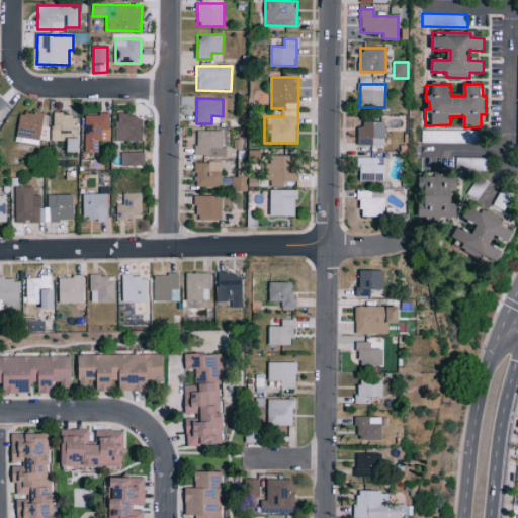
[(44,114),(20,112),(17,137),(40,140),(44,114)]
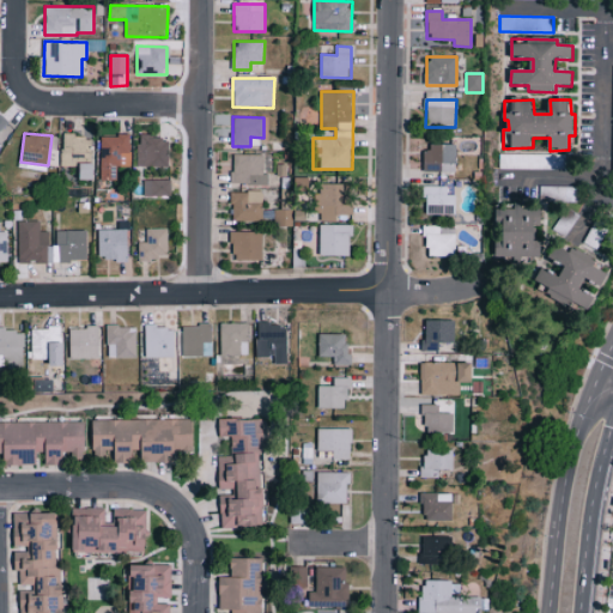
[(91,161),(91,135),(61,135),(61,167),(78,167),(78,161),(91,161)]
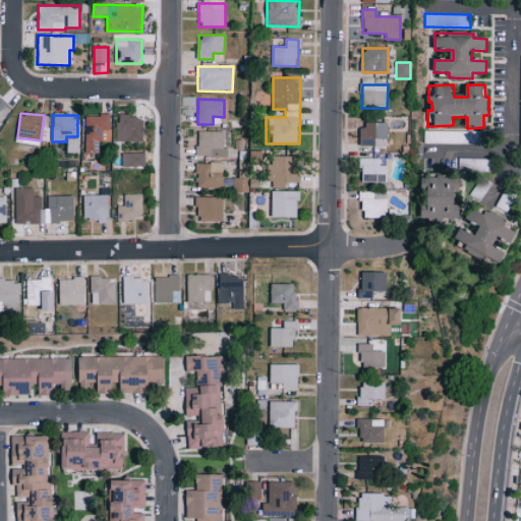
[(111,115),(85,115),(84,154),(98,154),(99,141),(110,141),(111,115)]
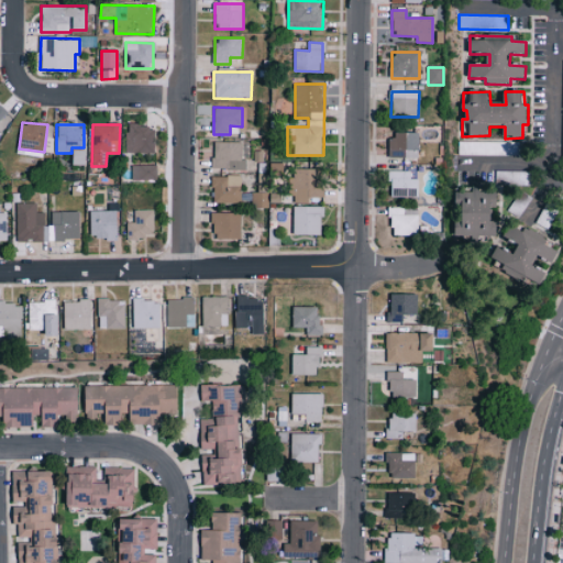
[(125,153),(154,153),(155,127),(127,125),(125,153)]
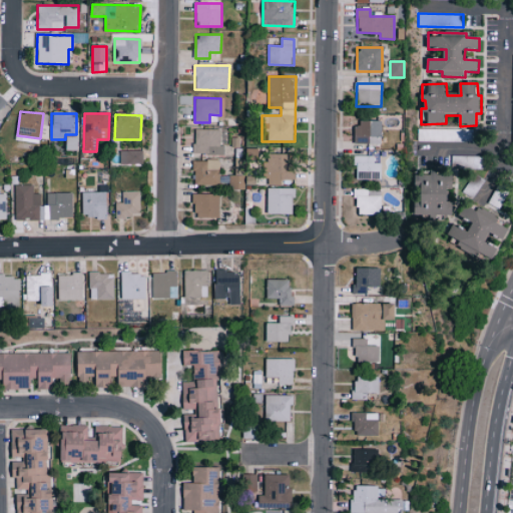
[(382,121),(357,121),(356,143),(381,144),(382,121)]
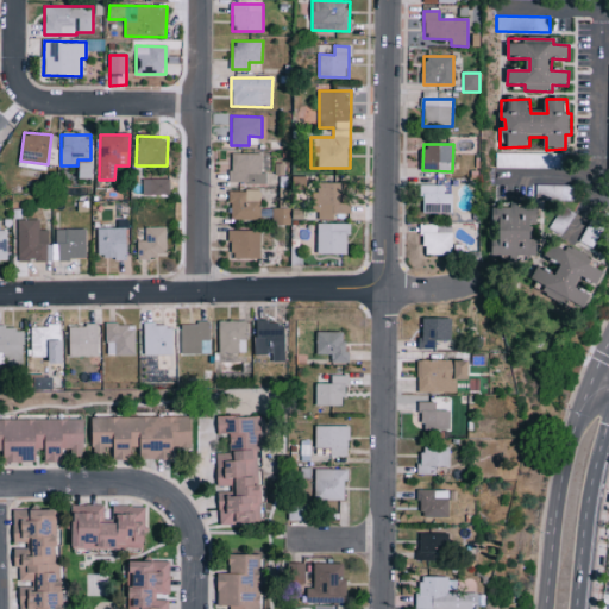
[(267,183),(267,174),(262,174),(262,155),(231,154),(230,183),(267,183)]
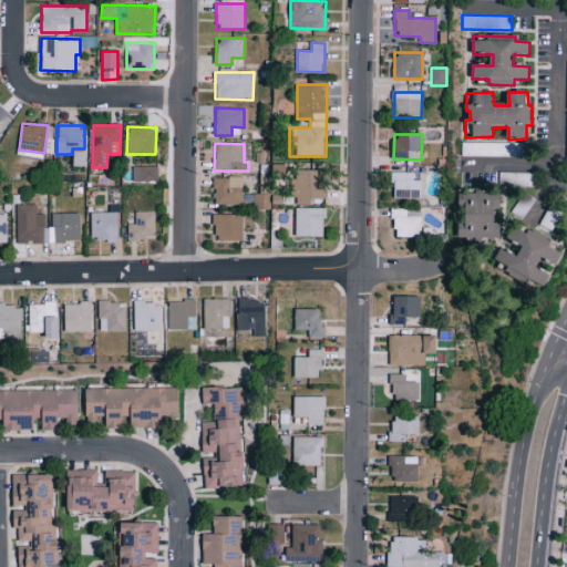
[(74,167),(88,166),(88,152),(74,152),(74,167)]
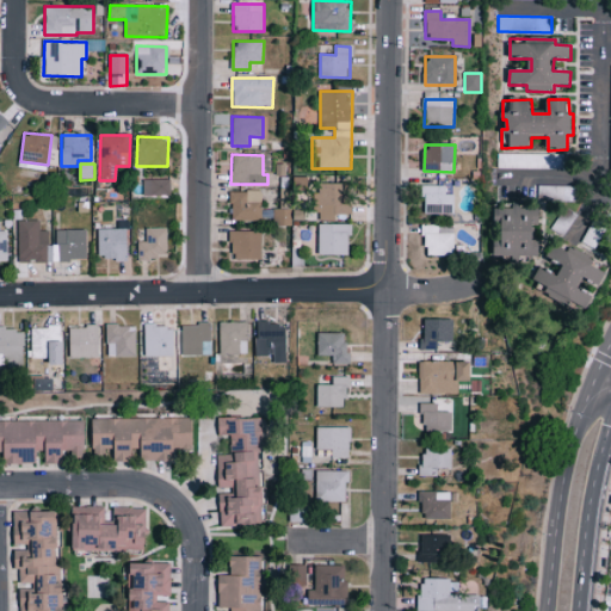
[(171,180),(143,179),(143,196),(170,197),(171,180)]
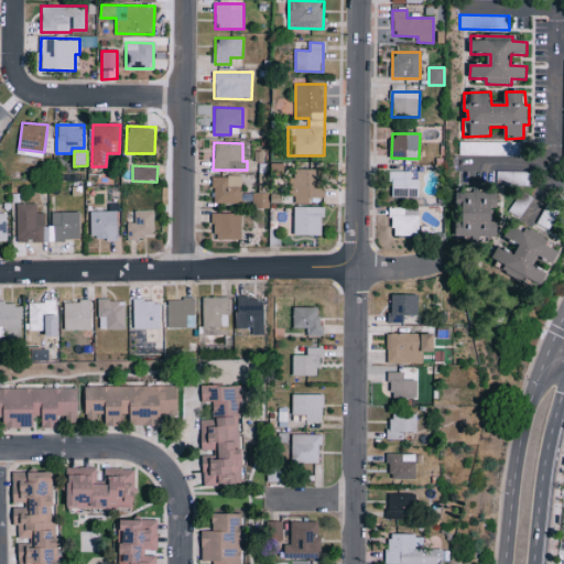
[(322,197),(323,170),(294,170),(294,179),(292,179),(291,204),(310,204),(310,197),(322,197)]
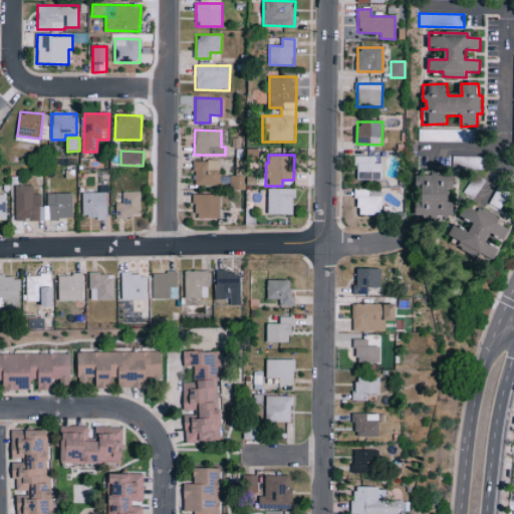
[(357,181),(381,180),(381,157),(356,157),(357,181)]
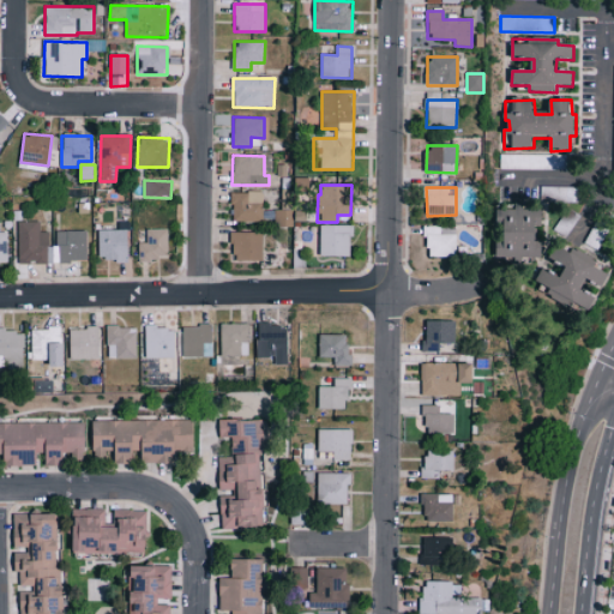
[(233,221),(263,221),(262,192),(232,192),(233,221)]
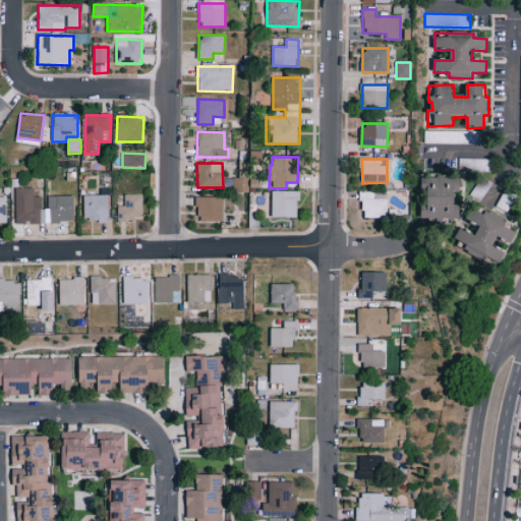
[(422,178),(422,219),(461,219),(461,205),(457,205),(457,192),(462,192),(462,178),(446,178),(446,173),(438,173),(438,178),(422,178)]
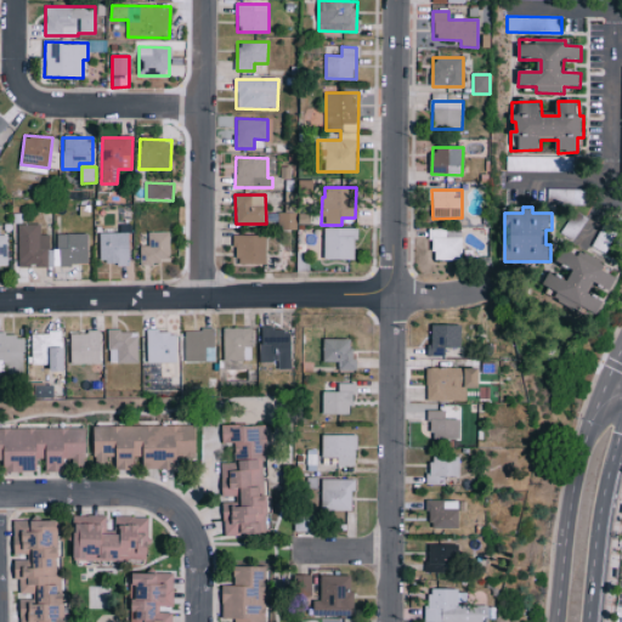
[(278,230),(295,230),(295,210),(277,210),(278,230)]
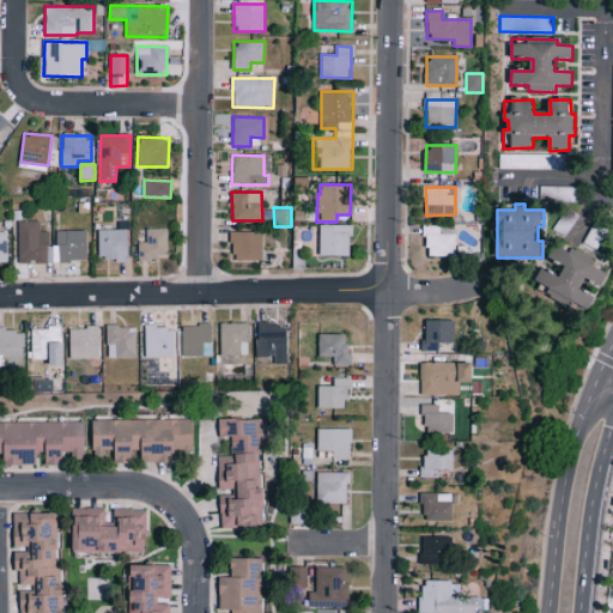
[(86,231),(53,231),(40,231),(40,220),(18,222),(18,262),(86,261),(86,231)]
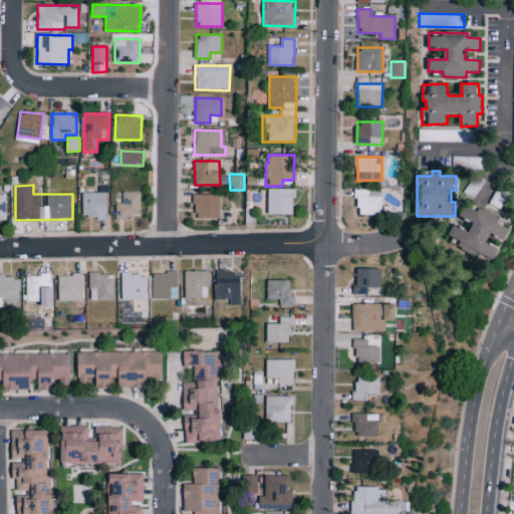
[(294,215),(294,189),(268,189),(268,215),(294,215)]
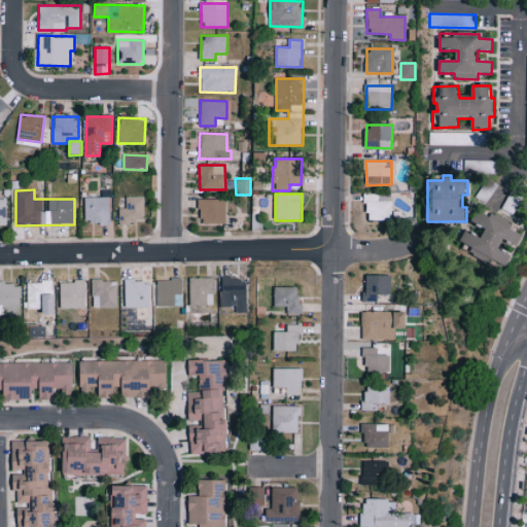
[(391,221),(392,196),(366,195),(365,220),(391,221)]
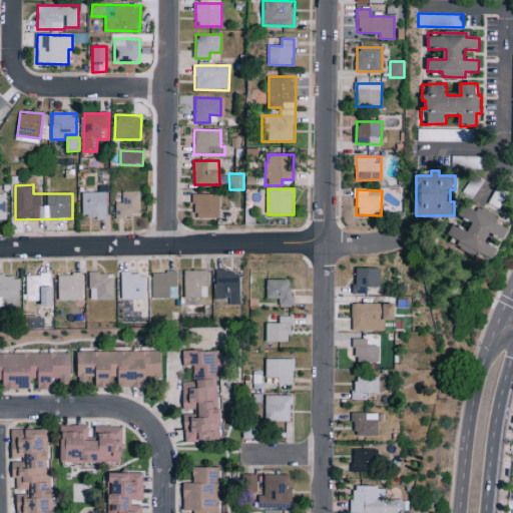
[(122,191),(122,197),(115,197),(116,217),(140,216),(139,191),(122,191)]
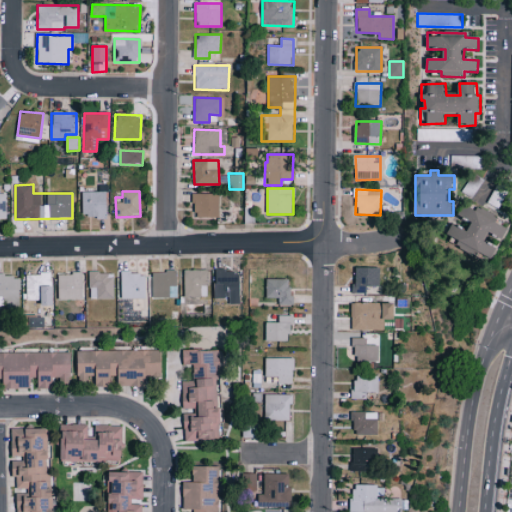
[(82,192),(82,217),(106,217),(106,192),(82,192)]
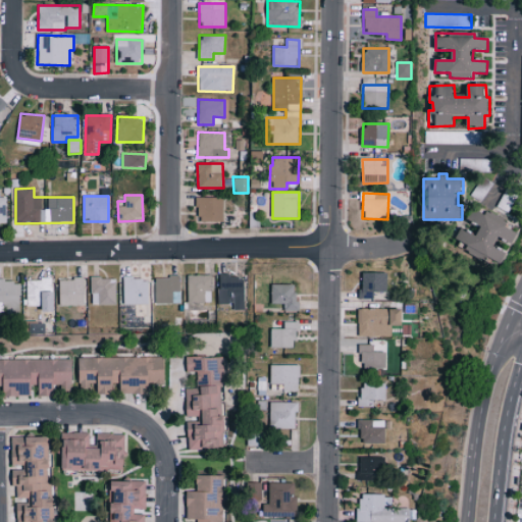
[(223,198),(198,197),(198,222),(223,222),(223,198)]
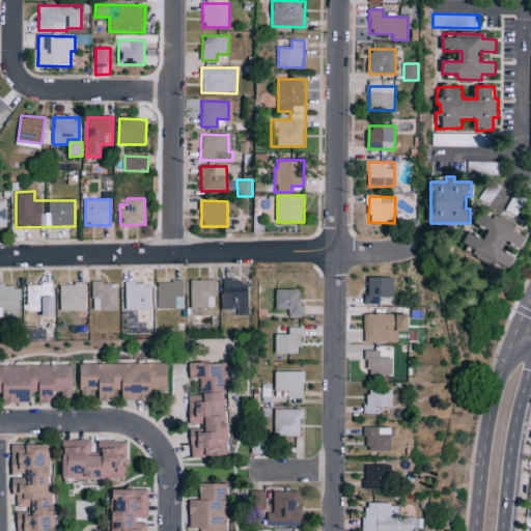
[(510,270),(515,257),(504,252),(508,243),(522,249),(527,238),(515,231),(518,226),(484,211),(478,224),(492,229),(486,240),(470,232),(465,244),(476,249),(474,253),(510,270)]
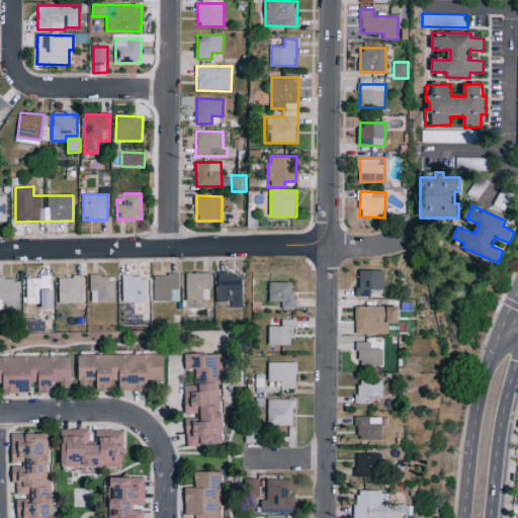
[(384,270),(358,269),(358,295),(371,296),(371,288),(383,289),(384,270)]
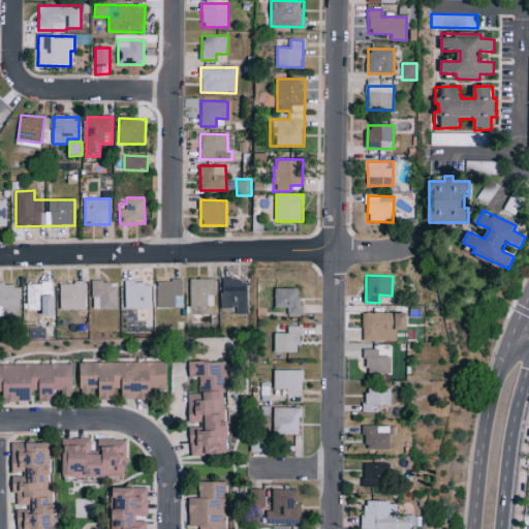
[(190,306),(214,306),(214,278),(190,278),(190,306)]
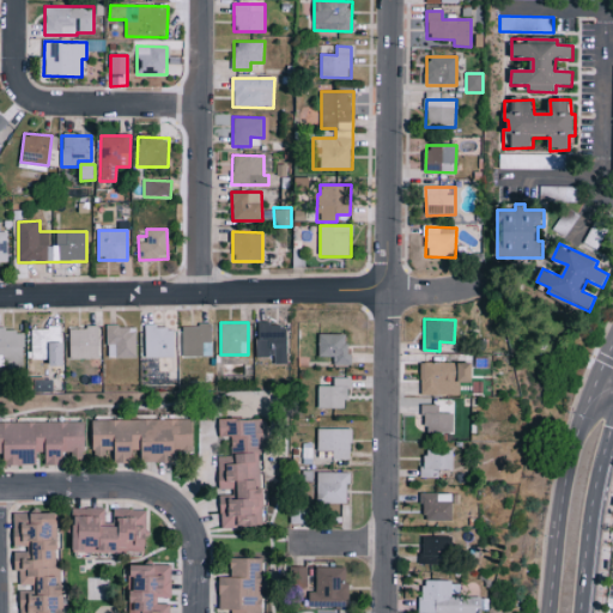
[(212,356),(211,323),(182,325),(183,356),(212,356)]
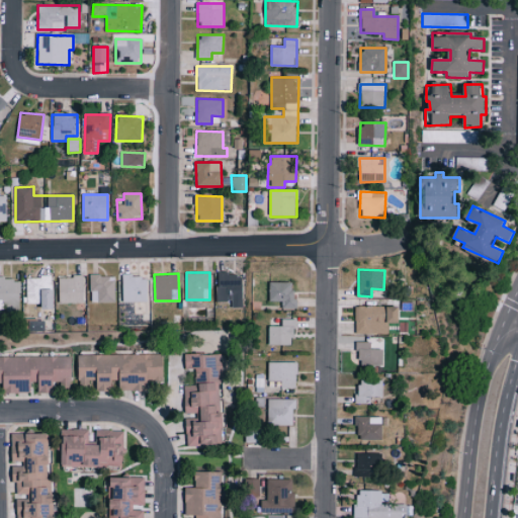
[(232,308),(242,308),(243,273),(217,273),(217,301),(232,301),(232,308)]
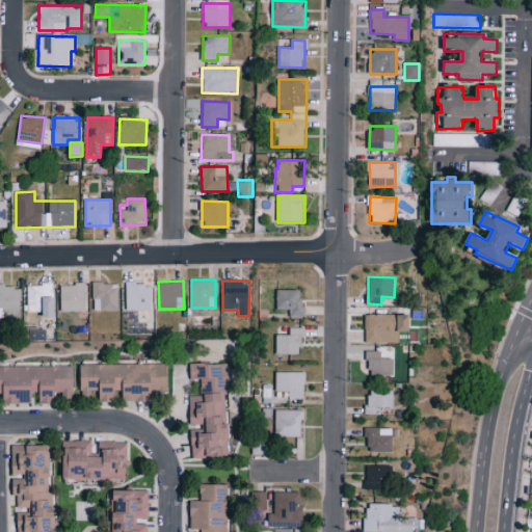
[(117,283),(92,283),(94,310),(118,310),(117,283)]
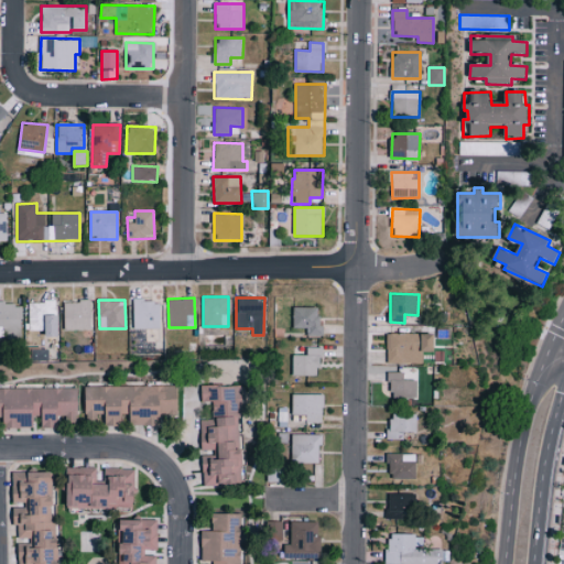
[(133,327),(161,327),(161,300),(133,301),(133,327)]
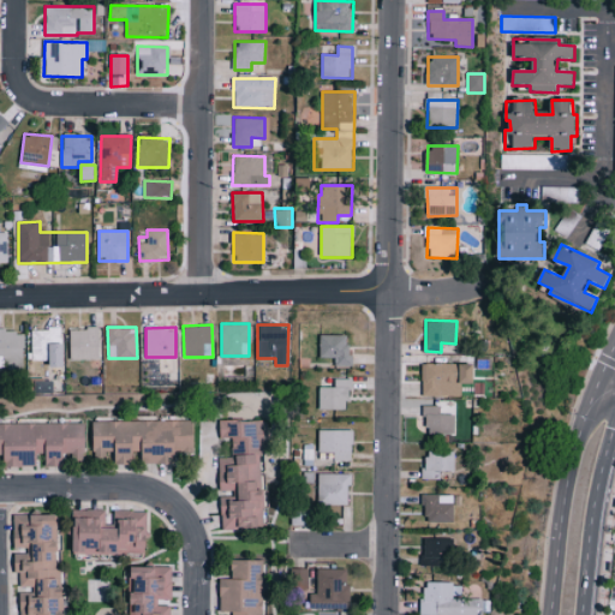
[(49,366),(63,365),(61,328),(30,328),(31,360),(49,359),(49,366)]
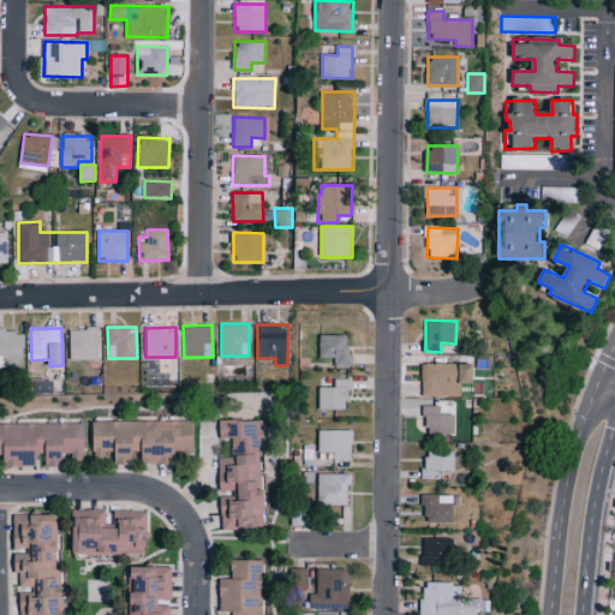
[(70,328),(70,359),(99,358),(99,328),(70,328)]
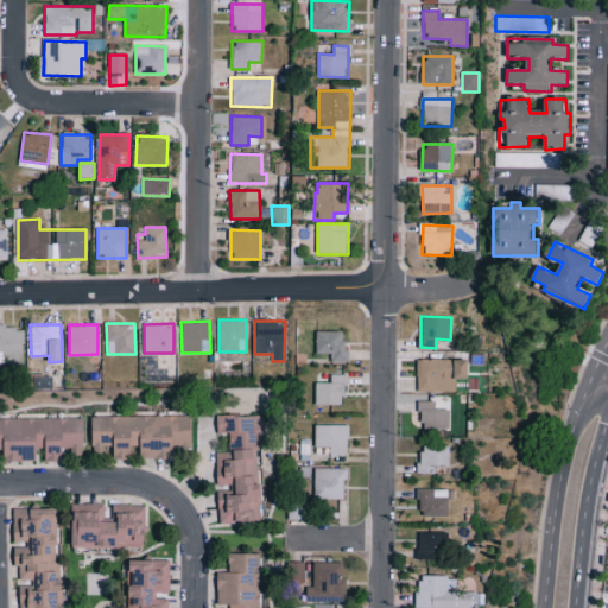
[(24,355),(23,327),(0,327),(0,362),(2,362),(2,356),(24,355)]
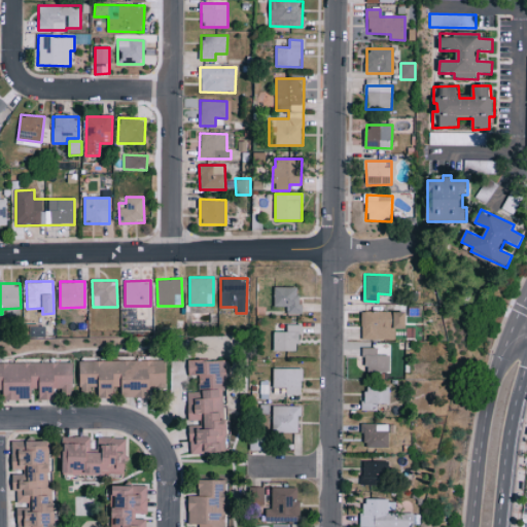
[(301,287),(275,286),(274,306),(287,306),(287,314),(300,314),(301,287)]
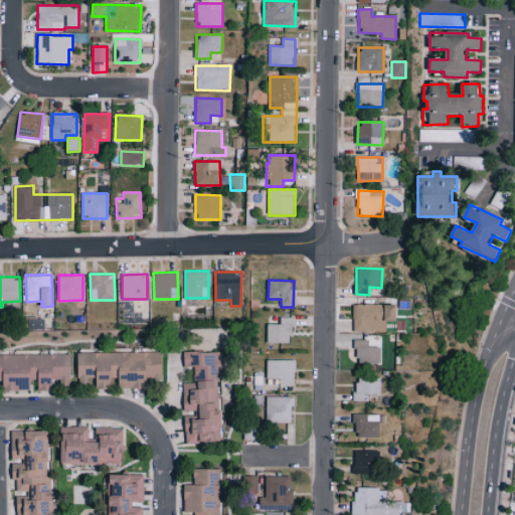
[(129,322),(149,323),(149,316),(140,316),(141,305),(148,305),(148,300),(137,300),(137,313),(129,313),(129,322)]
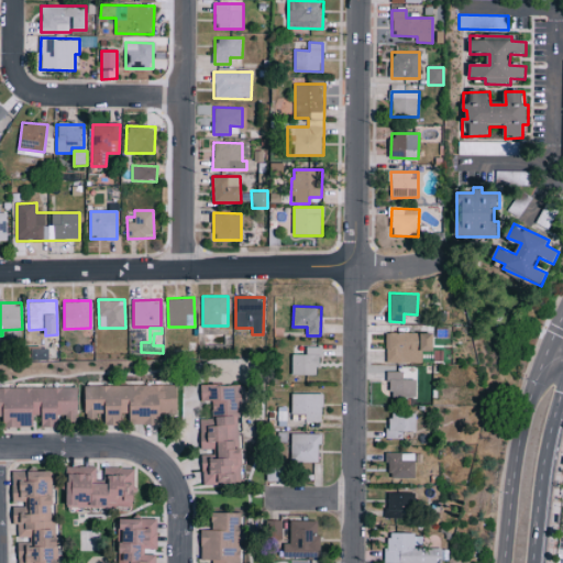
[(386,362),(422,363),(422,350),(434,350),(434,333),(387,332),(386,362)]
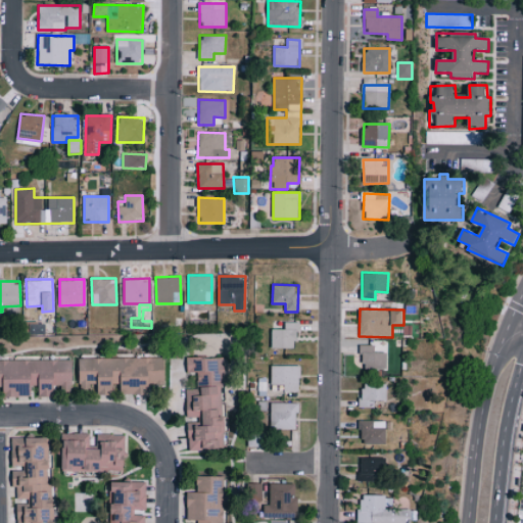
[(297,348),(297,322),(285,322),(285,328),(272,328),(272,347),(297,348)]
